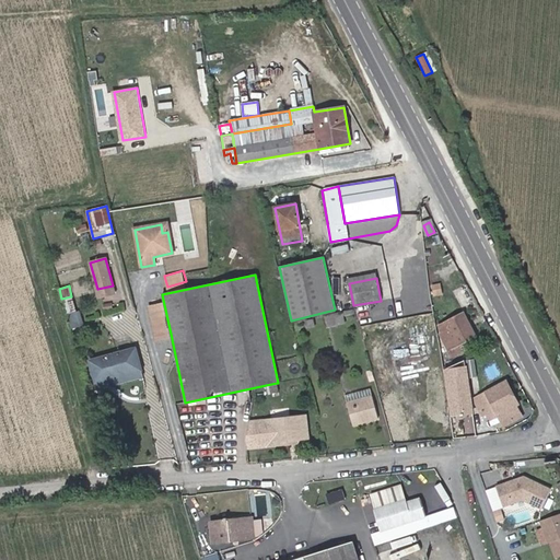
[(77,312),(71,296),(61,299),(67,314),(77,312)]
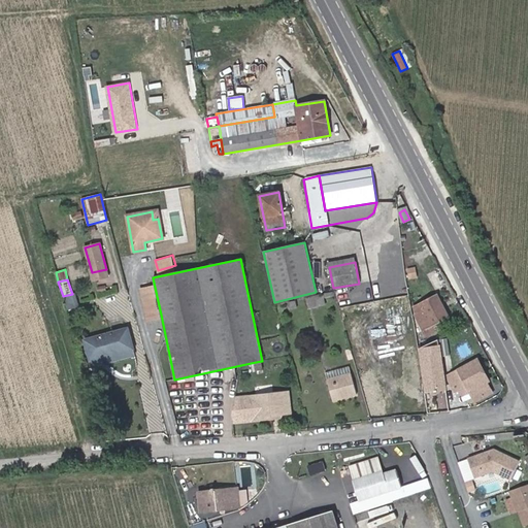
[(161,315),(154,283),(139,286),(146,318),(161,315)]
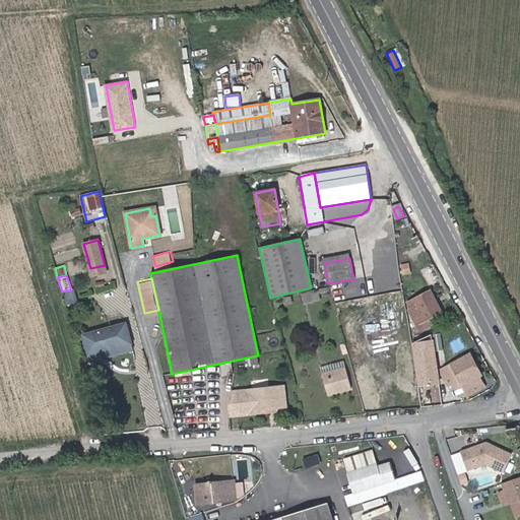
[(320,300),(318,293),(328,290),(328,287),(314,290),(302,295),(304,304),(320,300)]
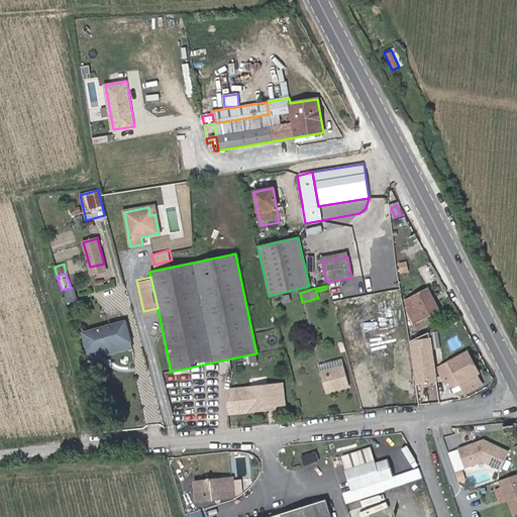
[(75,301),(71,288),(62,290),(66,304),(75,301)]
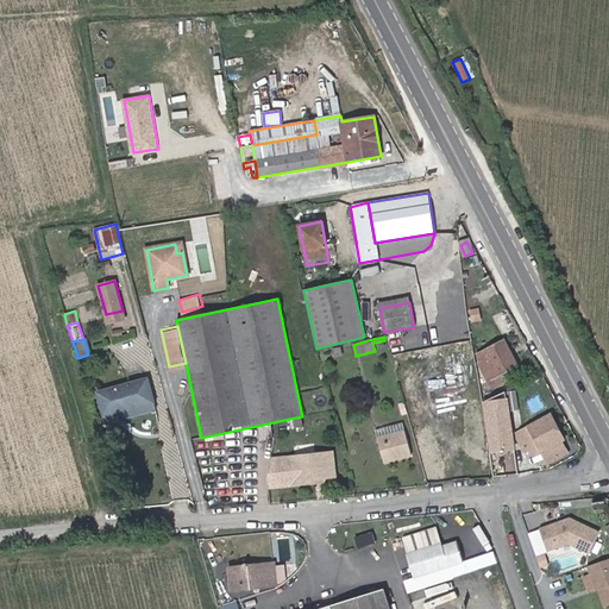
[(518,365),(503,340),(477,355),(481,363),(478,364),(491,388),(510,377),(507,371),(518,365)]
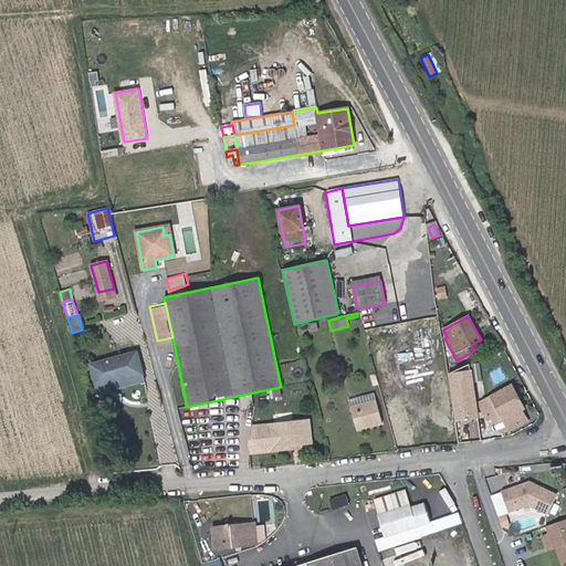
[(143,374),(136,353),(91,365),(96,385),(121,378),(121,379),(143,374)]
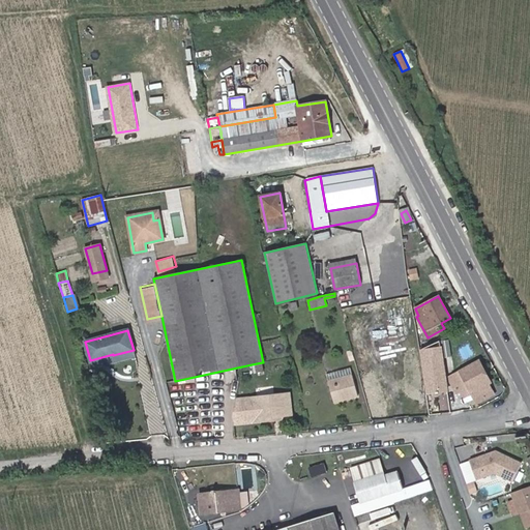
[(446,380),(439,341),(421,349),(428,392),(447,390),(446,380)]
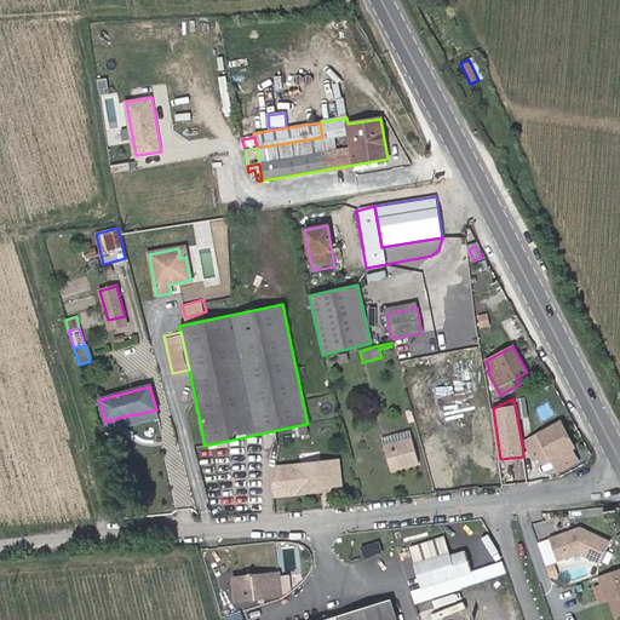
[(108,430),(158,417),(156,409),(132,415),(132,414),(105,422),(108,430)]
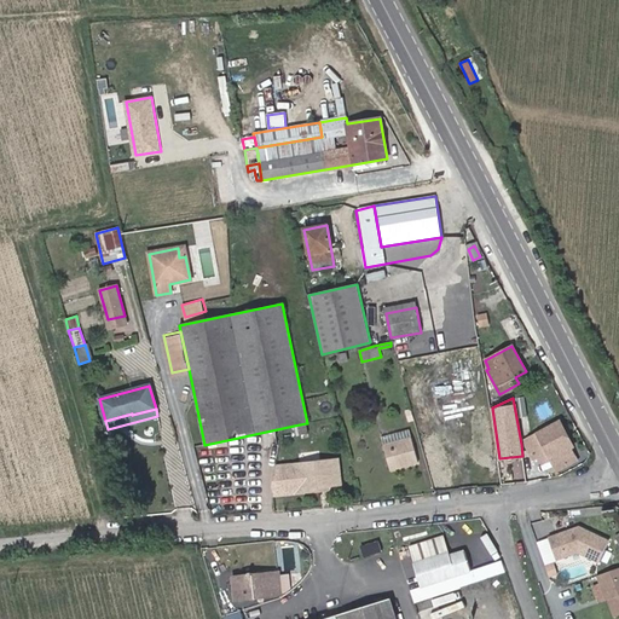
[(571,449),(573,447),(560,421),(537,433),(538,434),(524,441),(532,460),(538,456),(547,451),(554,466),(574,456),(571,449)]
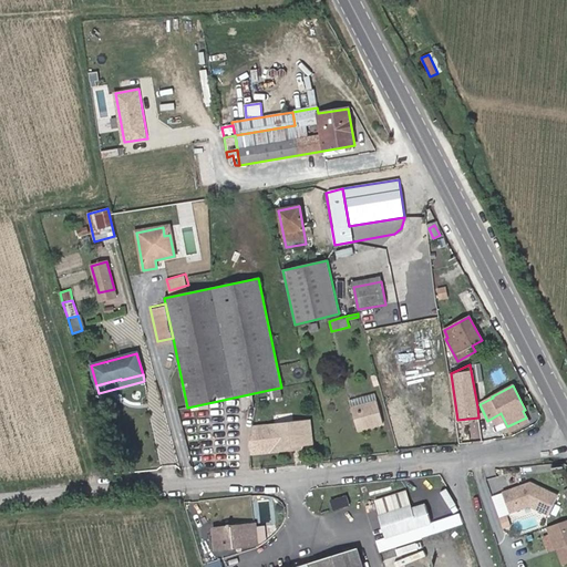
[(281,397),(280,388),(269,390),(271,399),(281,397)]
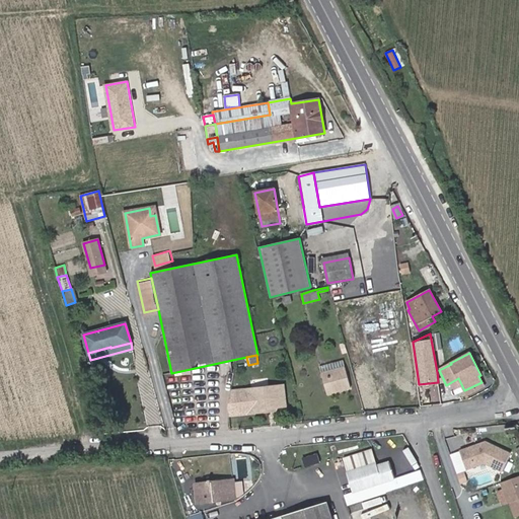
[(321,373),(345,367),(343,361),(319,367),(321,373)]
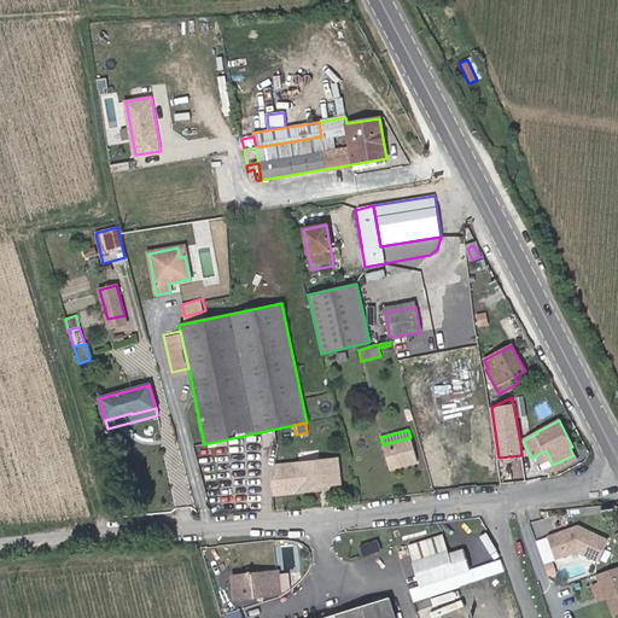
[(417,461),(410,437),(383,444),(390,470),(417,461)]
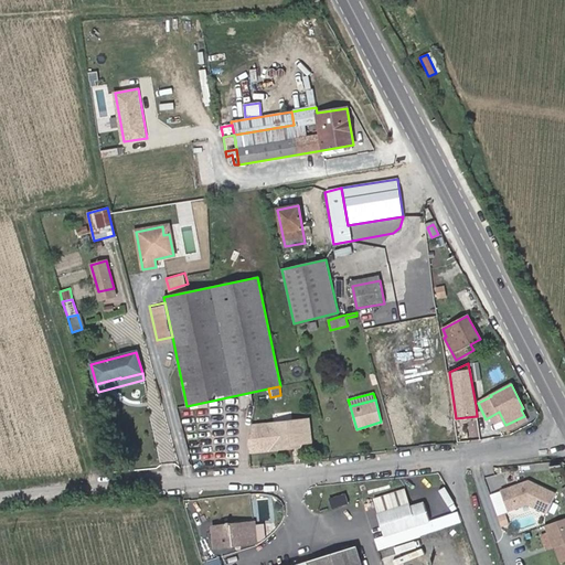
[(505,425),(499,412),(491,416),(498,429),(505,425)]
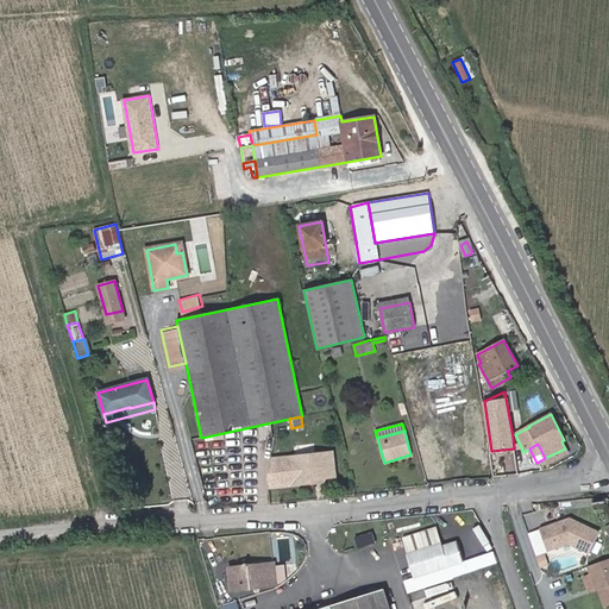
[(331,454),(274,460),(270,479),(271,485),(314,481),(314,477),(322,476),(333,475),(331,454)]
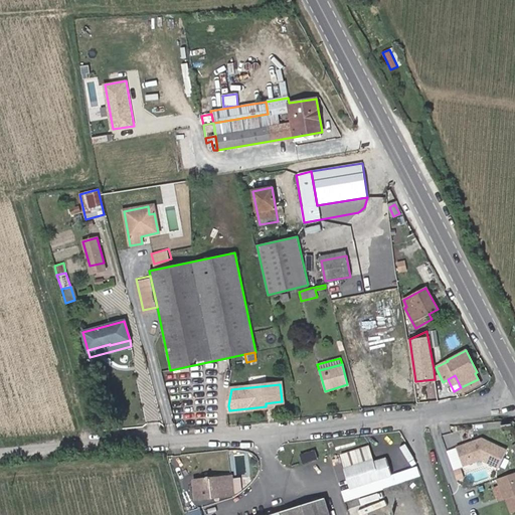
[(477,441),(457,448),(463,466),(481,460),(499,468),(506,451),(488,443),(487,445),(477,441)]
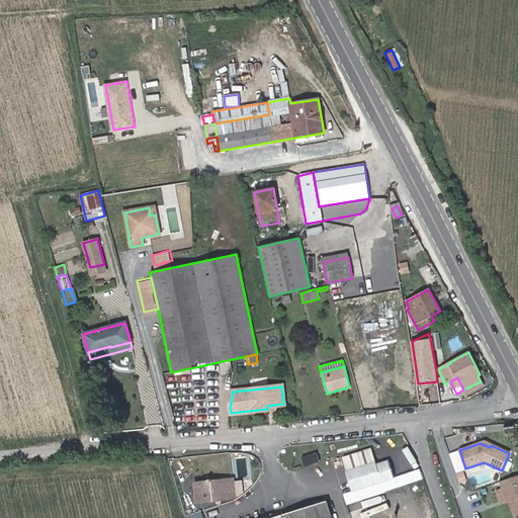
[(346,471),(352,491),(394,478),(389,460),(375,465),(375,462),(346,471)]
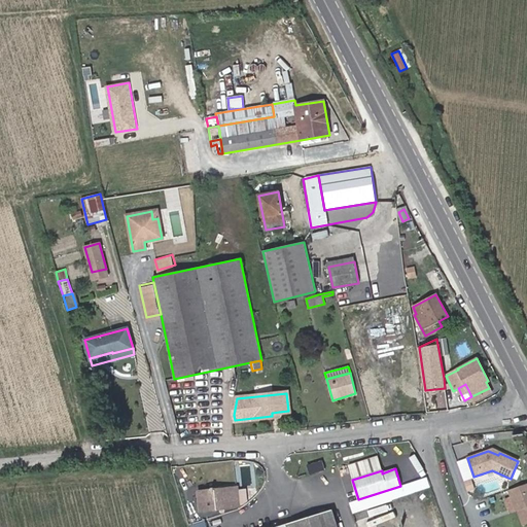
[(475,490),(471,482),(465,484),(468,492),(475,490)]
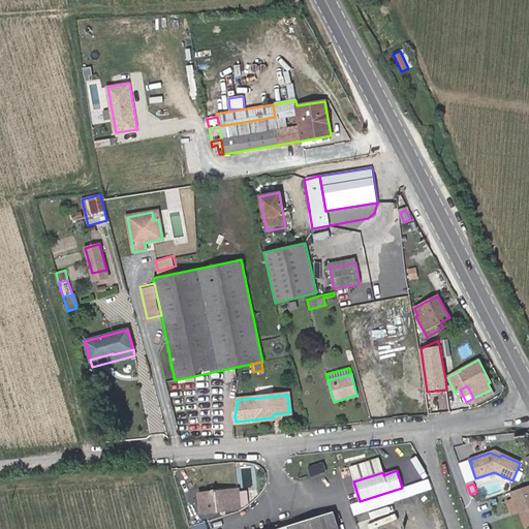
[(528,525),(528,485),(510,492),(517,508),(519,508),(525,527),(528,525)]
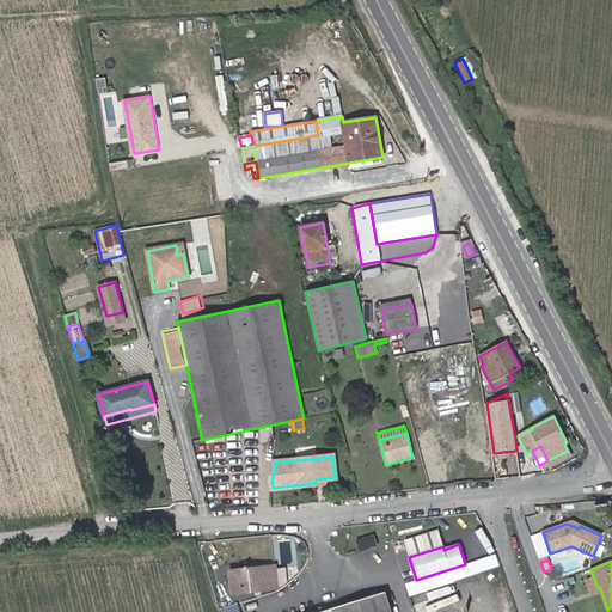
[(277,588),(275,565),(230,570),(232,593),(277,588)]
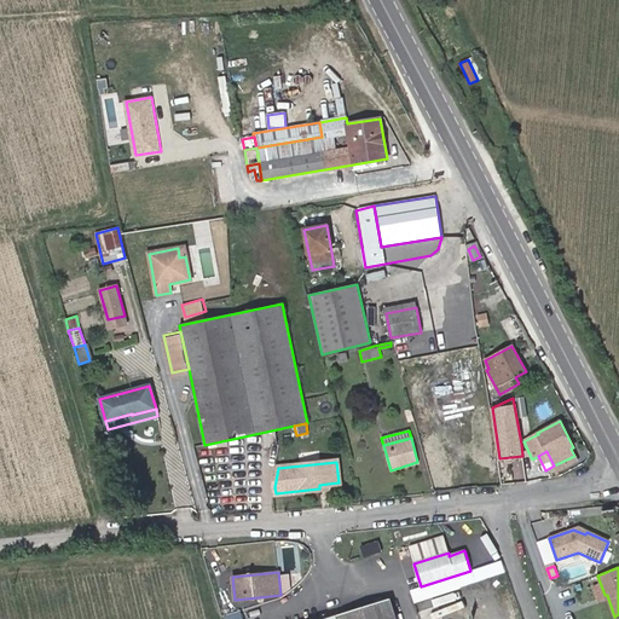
[(395,618),(391,600),(327,618),(395,618)]
